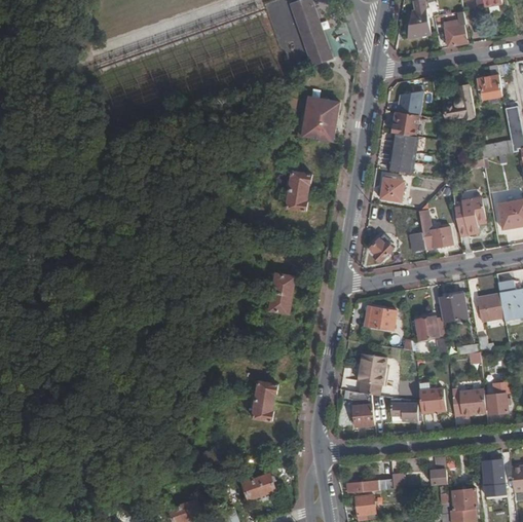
[(310,71),(333,63),(310,0),(308,0),(288,7),(310,71)]
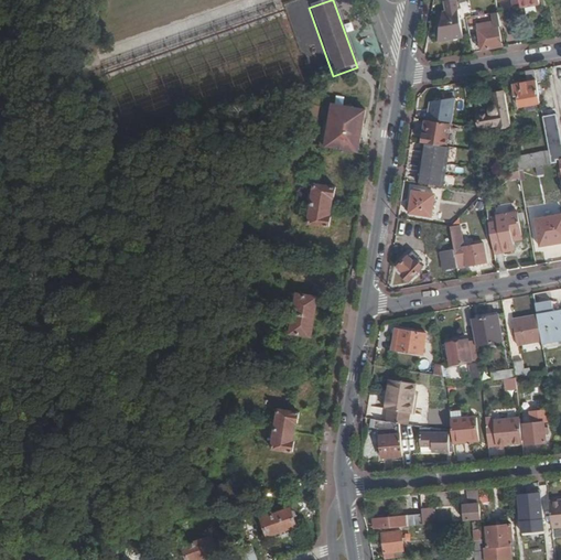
[(509,0),(511,10),(518,9),(519,13),(539,9),(537,0),(509,0)]
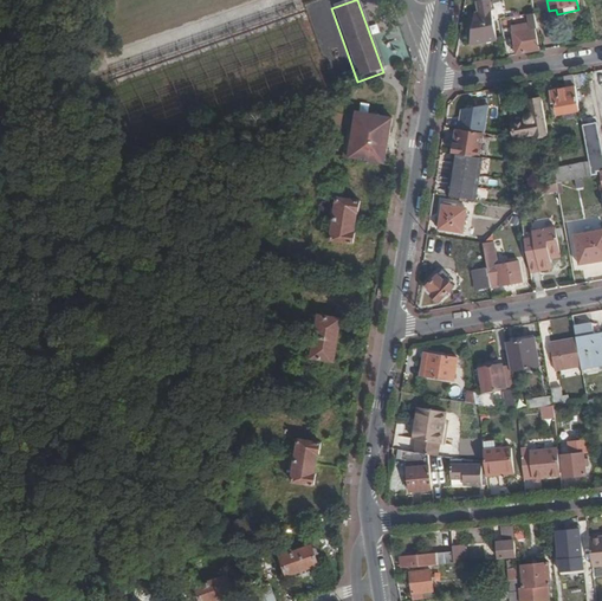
[(473,18),(468,50),(496,45),(489,4),(476,6),(478,18),(473,18)]
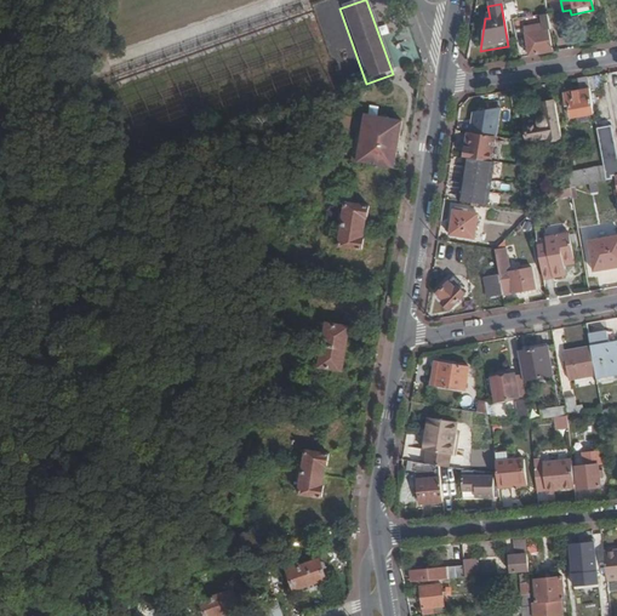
[(549,34),(548,22),(547,18),(543,20),(544,23),(541,23),(542,29),(523,33),(525,44),(527,62),(552,57),(547,34),(549,34)]
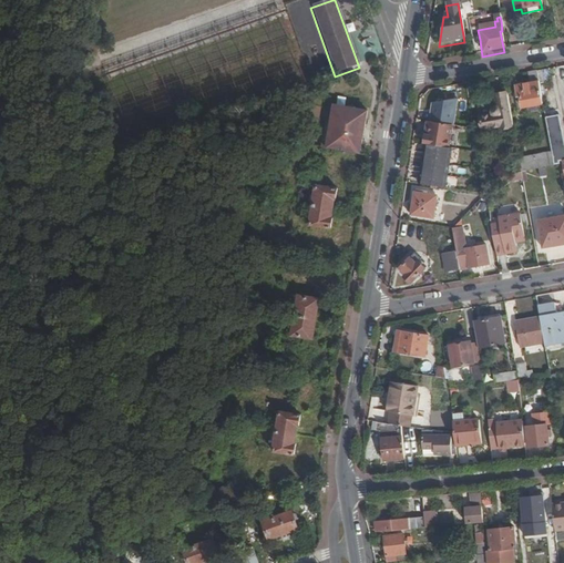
[(542,108),(536,73),(527,75),(529,86),(513,89),(514,100),(520,100),(522,111),(537,109),(542,108)]
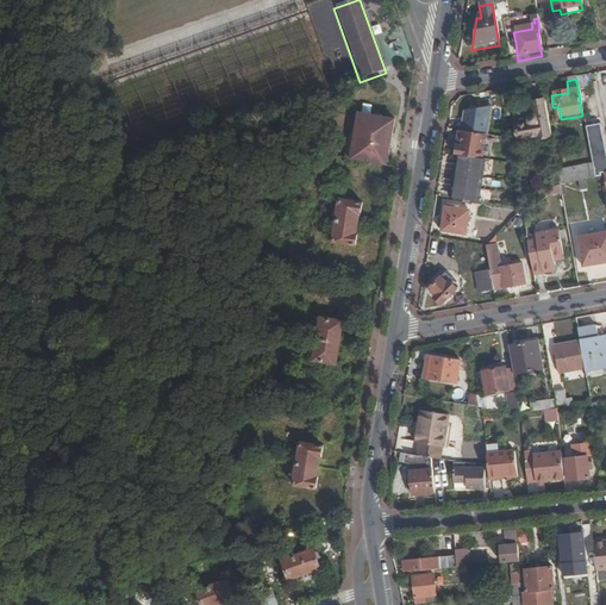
[(550,138),(544,106),(532,108),(533,118),(531,119),(529,122),(528,124),(525,126),(516,128),(518,144),(550,138)]
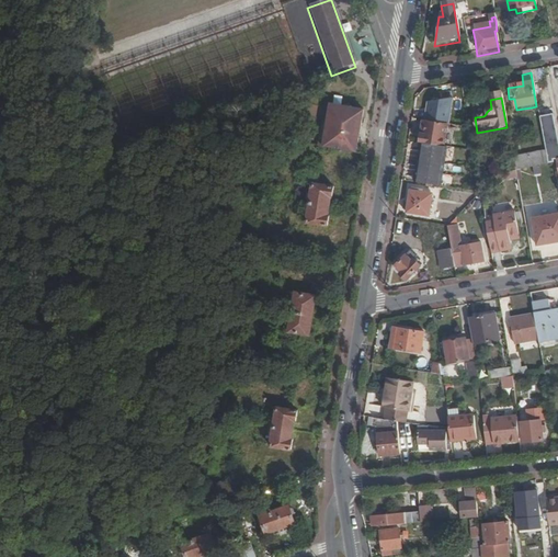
[(516,110),(514,99),(509,99),(512,117),(533,114),(532,108),(516,110)]
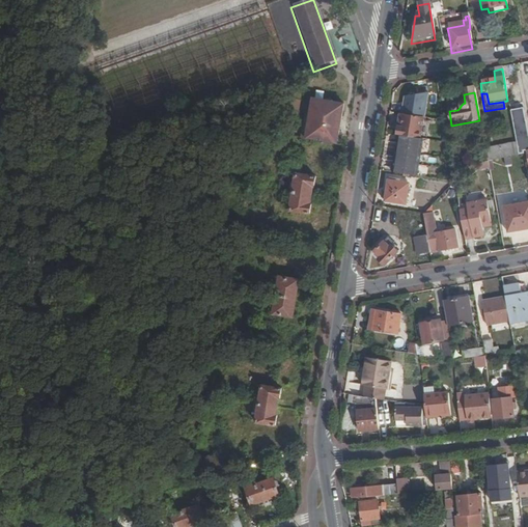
[(297,133),(296,137),(336,145),(339,129),(335,128),(336,120),(341,121),(344,105),(309,98),(302,134),(297,133)]
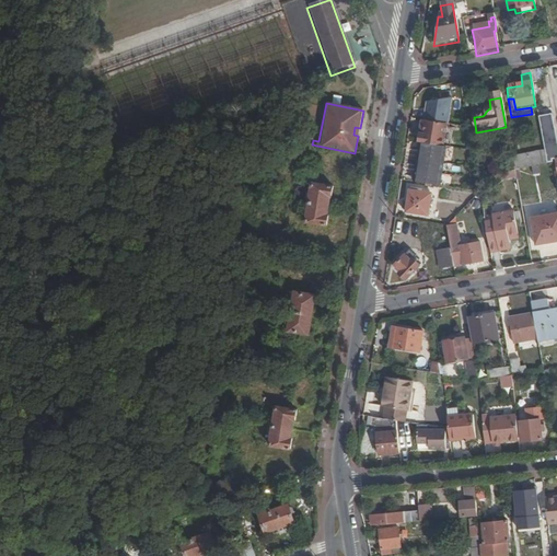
[(426,109),(425,119),(447,122),(448,113),(426,109)]
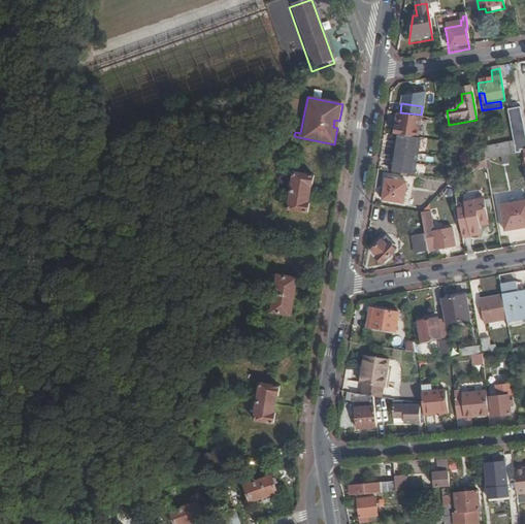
[(421,115),(400,112),(397,124),(395,124),(393,134),(396,134),(416,138),(421,115)]
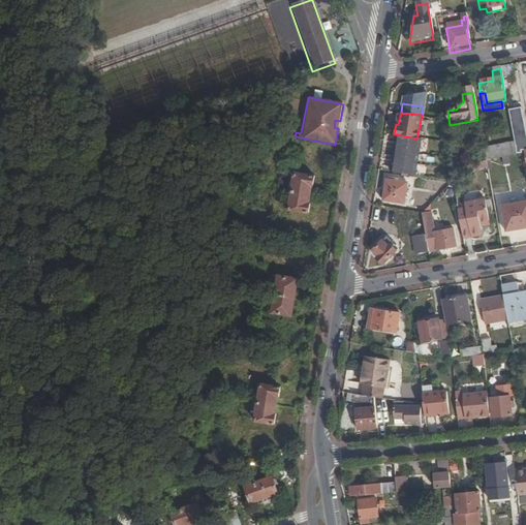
[(416,139),(397,134),(390,173),(414,177),(419,155),(421,139),(416,139)]
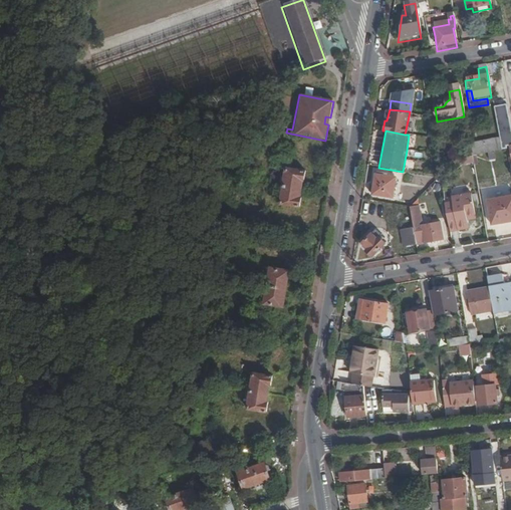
[(472,158),(501,153),(499,143),(499,142),(469,147),(472,158)]
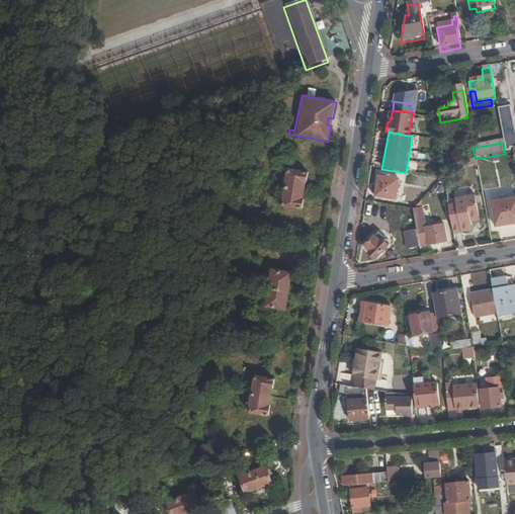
[(478,172),(476,159),(449,163),(450,171),(464,168),(465,174),(478,172)]
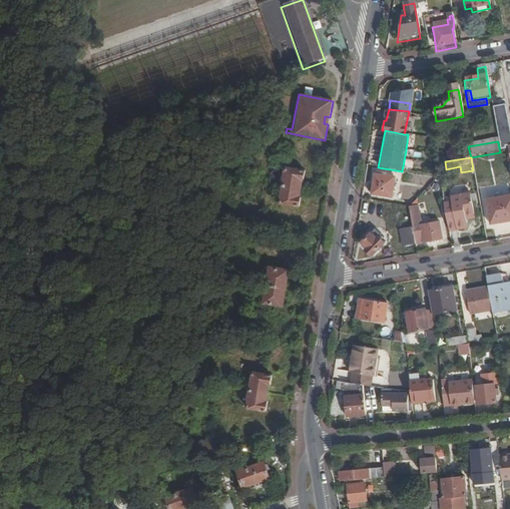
[(283,187),(300,189),(301,181),(302,181),(304,172),(285,169),(283,187)]
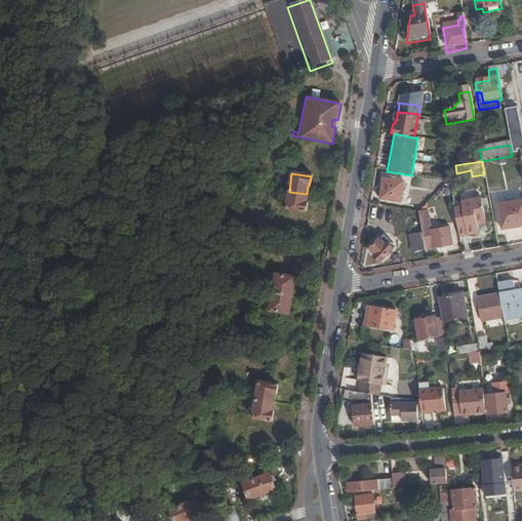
[(398,203),(401,183),(384,178),(382,190),(377,189),(376,197),(379,197),(379,200),(398,203)]
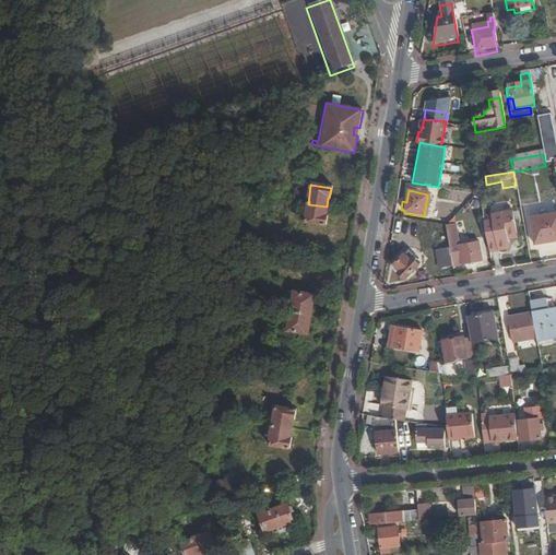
[(305,224),(324,227),(327,217),(324,217),(327,207),(308,204),(305,224)]
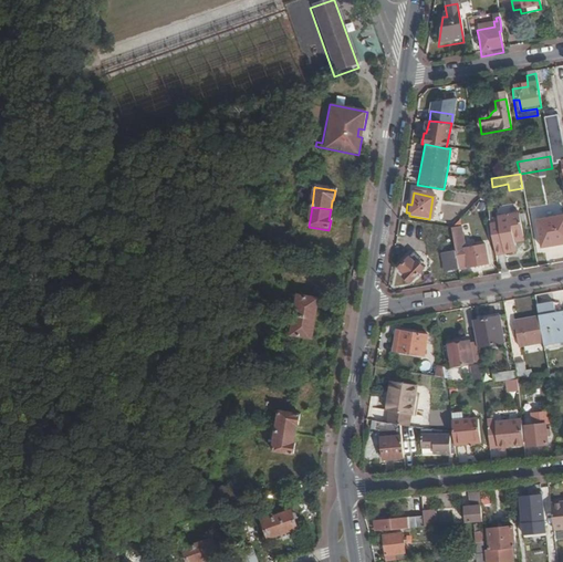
[(504,217),(488,220),(493,251),(502,250),(503,256),(517,253),(513,240),(524,238),(520,214),(513,216),(511,207),(503,208),(504,217)]
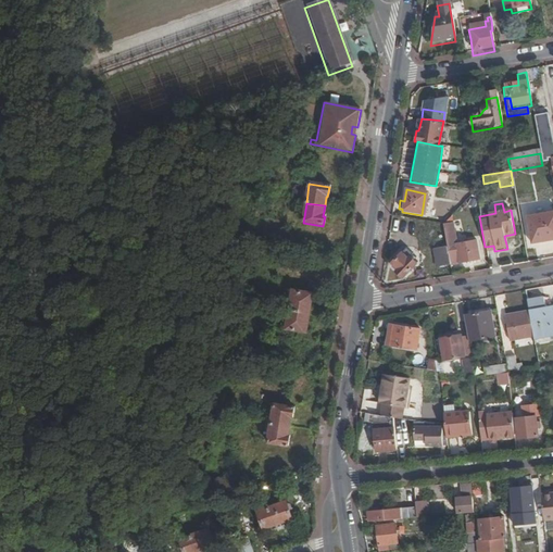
[(552,214),(526,220),(531,246),(552,241),(552,214)]
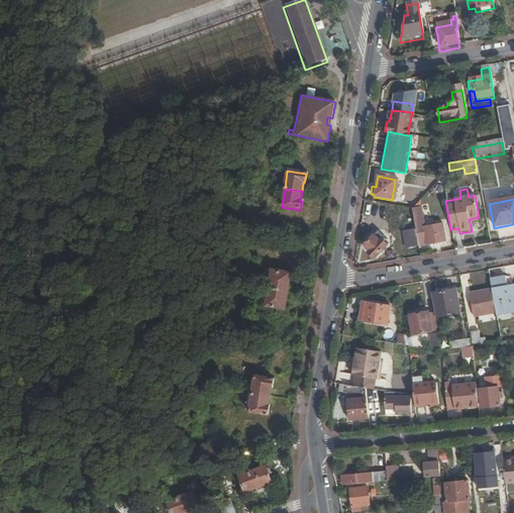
[(418,206),(411,208),(414,228),(422,227),(418,206)]
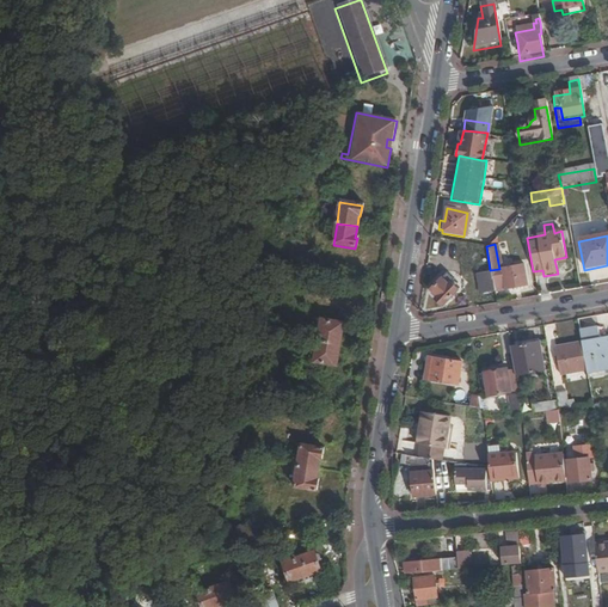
[(566,257),(554,259),(558,274),(569,271),(566,257)]
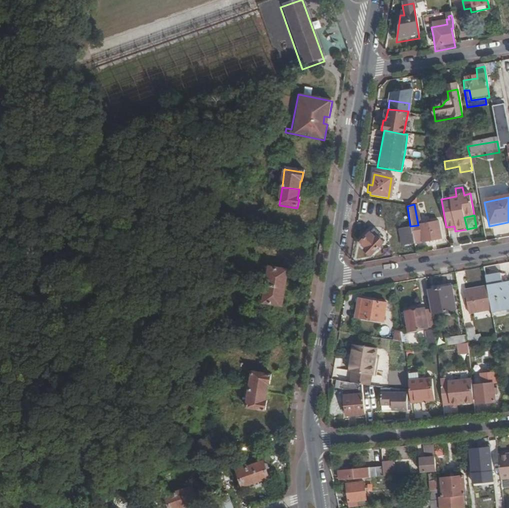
[(413,244),(441,239),(439,220),(420,224),(420,228),(411,229),(413,244)]
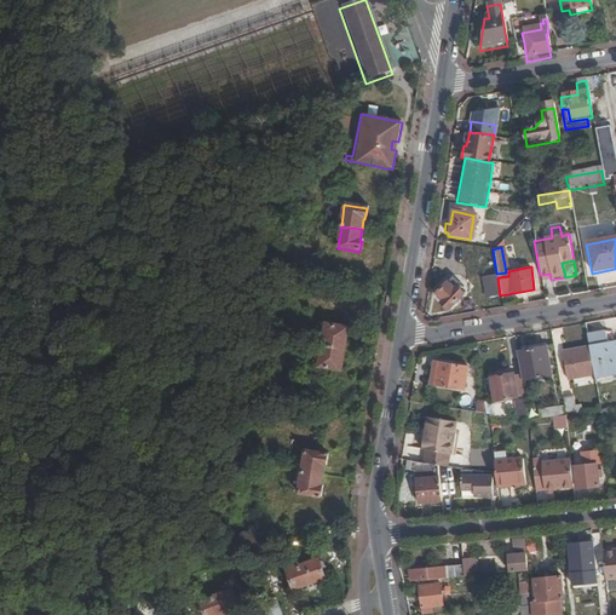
[(500,295),(498,277),(481,281),(484,299),(500,295)]
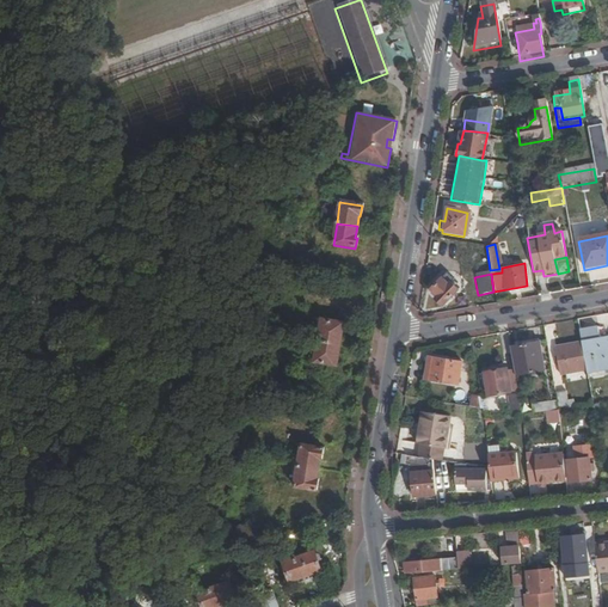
[(443,306),(458,289),(450,282),(449,284),(443,279),(431,290),(437,296),(435,299),(443,306)]
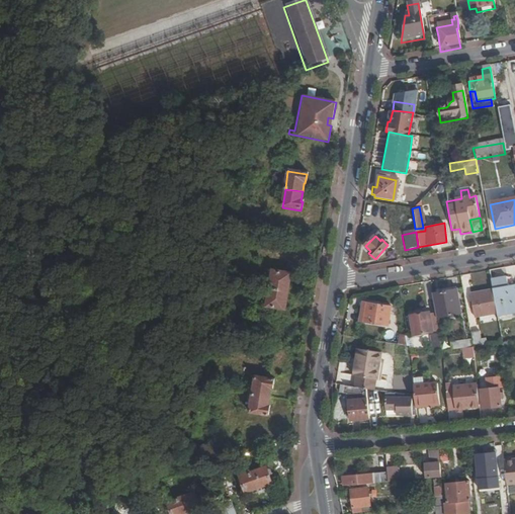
[(271,273),(268,291),(285,294),(287,285),(288,285),(289,276),(271,273)]
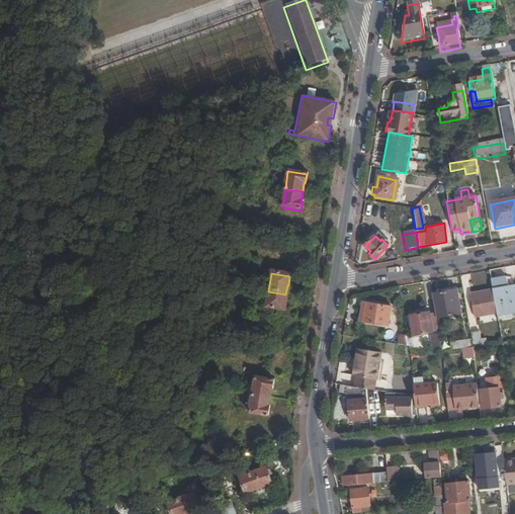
[(506,277),(491,280),(492,289),(496,314),(513,311),(514,311),(514,285),(507,287),(506,277)]
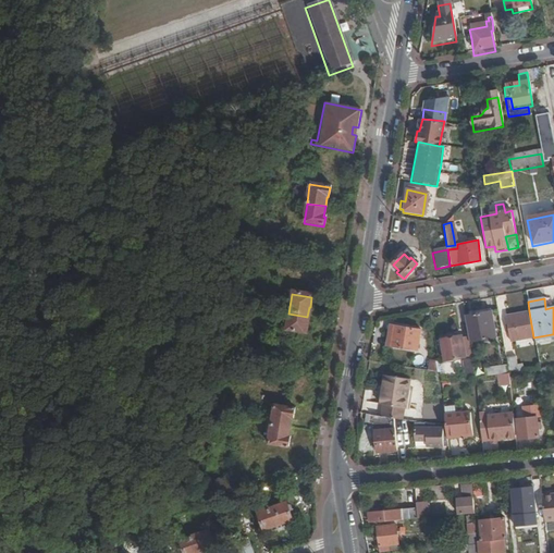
[(491,311),(464,317),(468,343),(495,339),(491,311)]
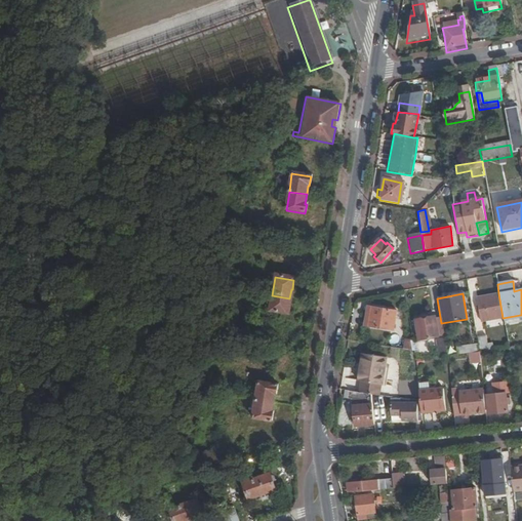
[(474,298),(478,322),(503,318),(498,293),(474,298)]
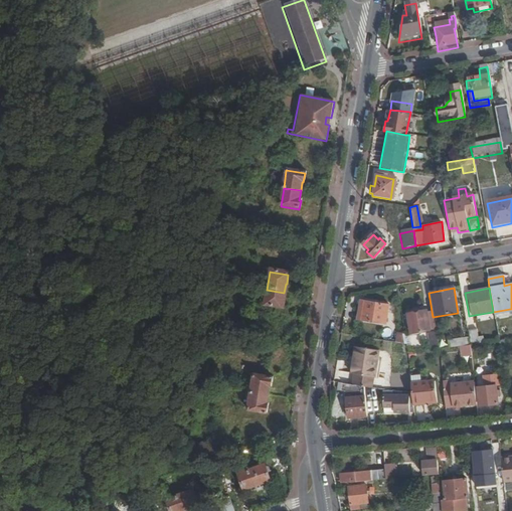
[(264,308),(283,311),(284,302),(283,302),(284,293),(267,290),(264,308)]
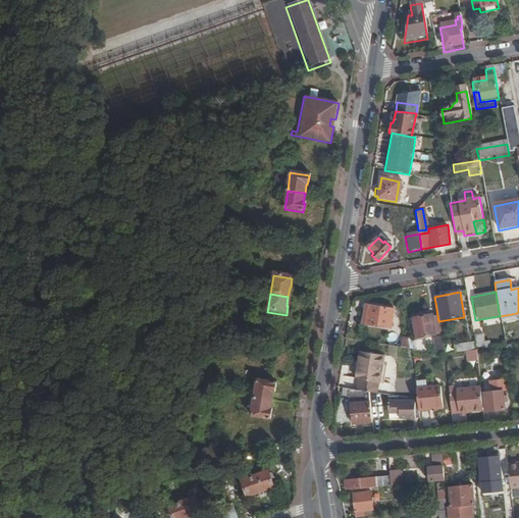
[(391,330),(395,310),(369,306),(365,325),(391,330)]
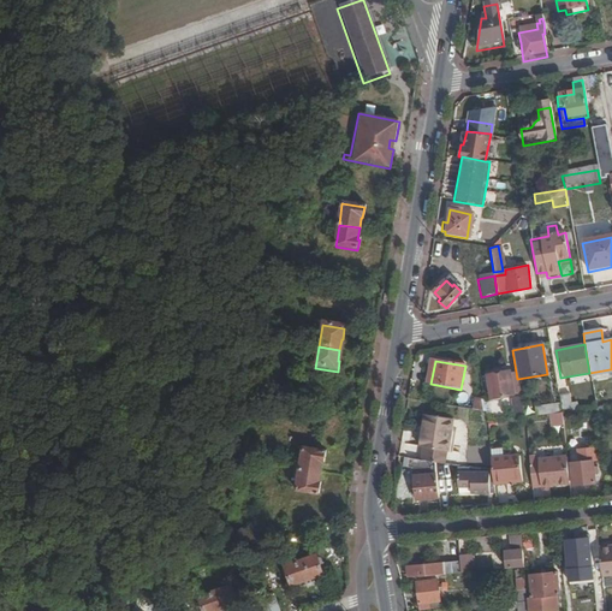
[(611,377),(610,369),(589,373),(590,380),(611,377)]
